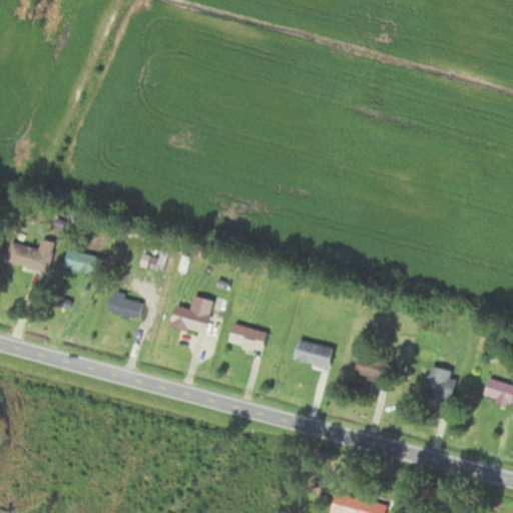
[(49,272),(56,241),(42,238),(40,248),(11,241),(6,263),(49,272)]
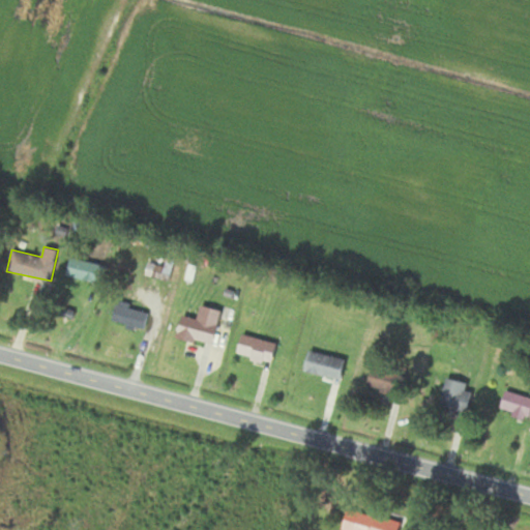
[(143,330),(149,313),(118,302),(112,320),(143,330)]
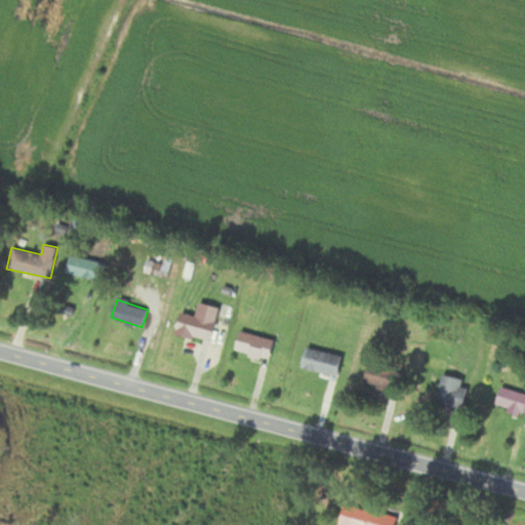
[(180,312),(174,331),(209,341),(219,308),(199,301),(195,317),(180,312)]
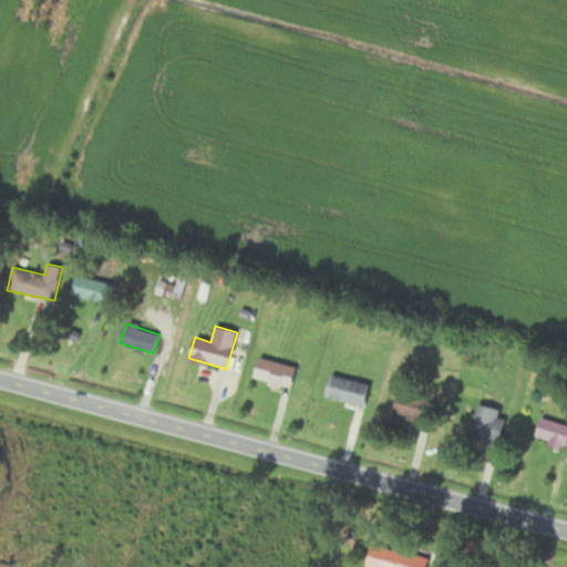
[(296,367),(259,357),(253,379),(290,389),(296,367)]
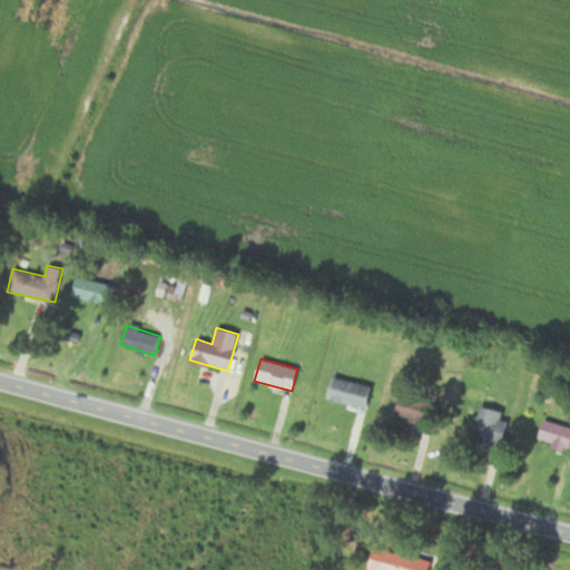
[(366,408),(371,385),(332,376),(327,400),(366,408)]
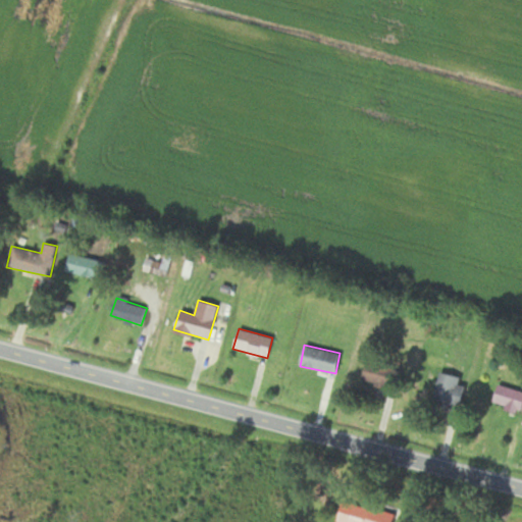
[(401,370),(367,361),(362,381),(395,390),(401,370)]
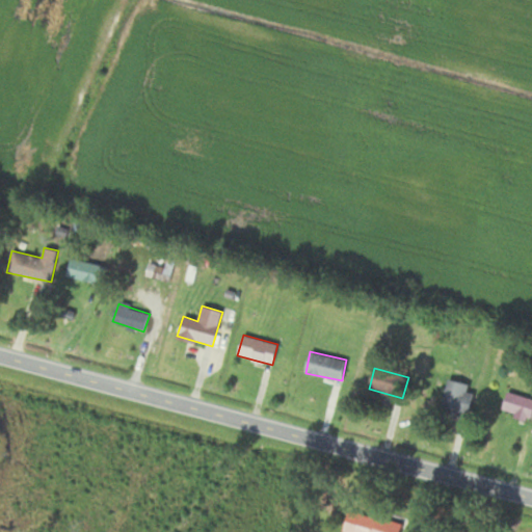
[(475,393),(468,390),(470,386),(450,378),(441,405),(467,415),(475,393)]
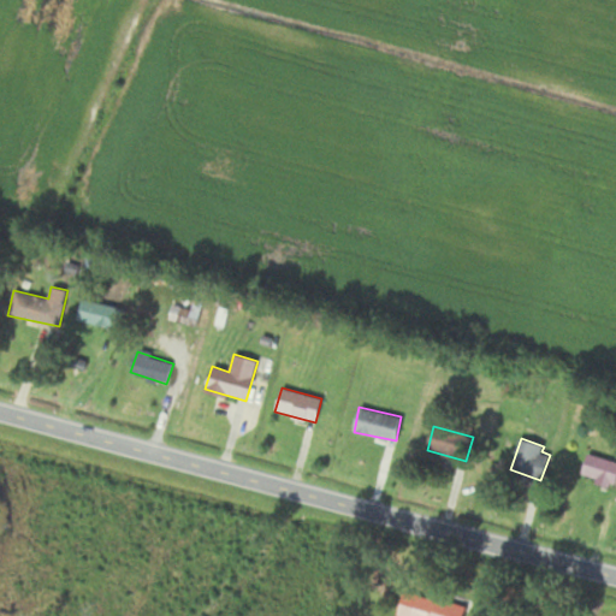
[(615,480),(615,458),(584,458),(584,481),(615,480)]
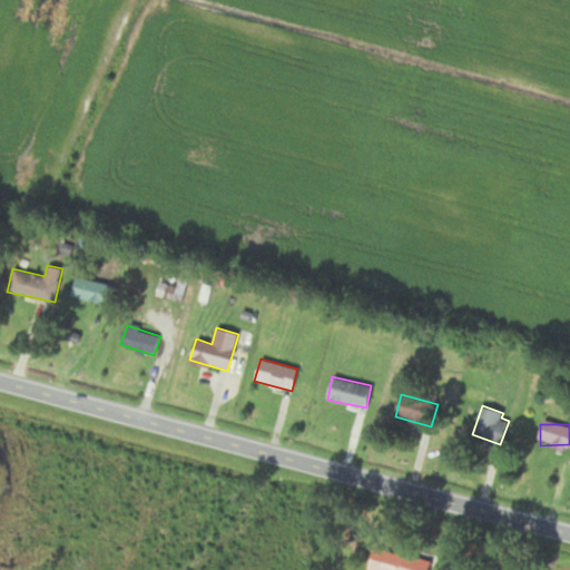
[(428,569),(430,561),(371,547),(365,568),(373,569),(428,569)]
